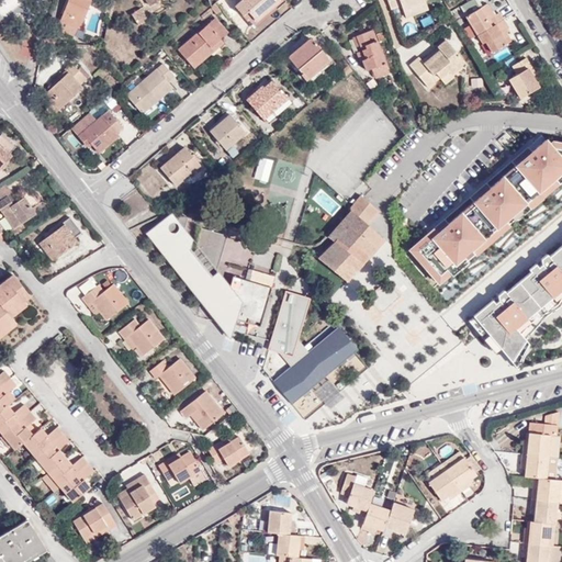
[(68,0),(64,14),(60,21),(80,27),(90,0),(68,0)]
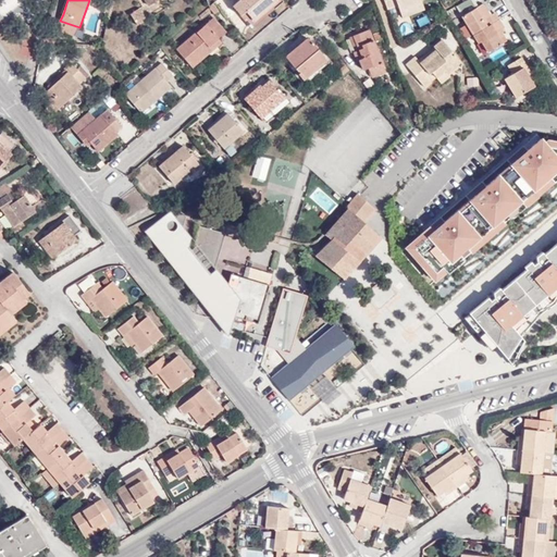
[(236,0),(232,4),(239,14),(245,10),(254,20),(275,0),(236,0)]
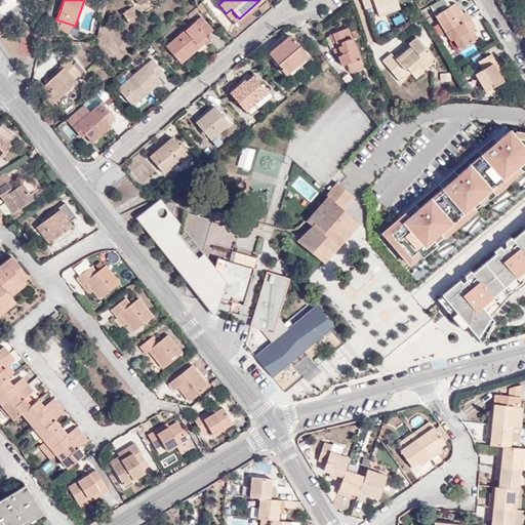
[(361,0),(365,8),(374,4),(376,8),(397,0),(361,0)]
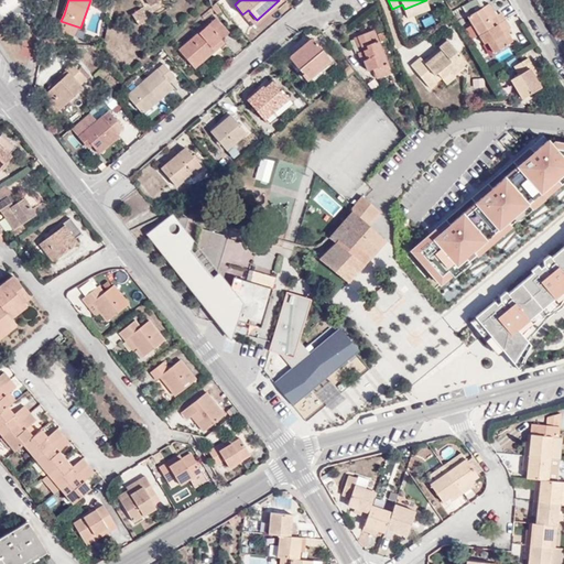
[(430,8),(426,0),(404,9),(408,17),(430,8)]
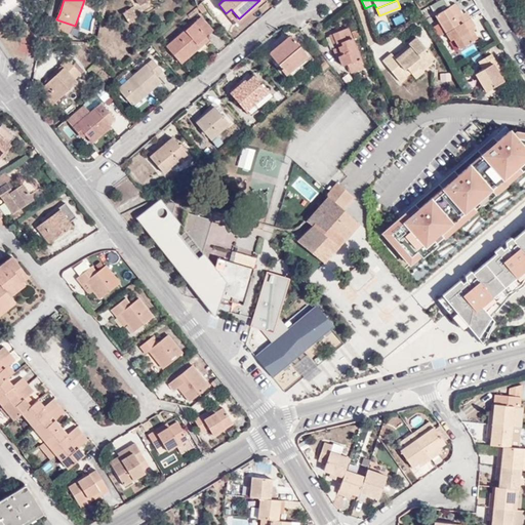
[(454,2),(436,15),(446,32),(470,17),(466,11),(461,13),(454,2)]
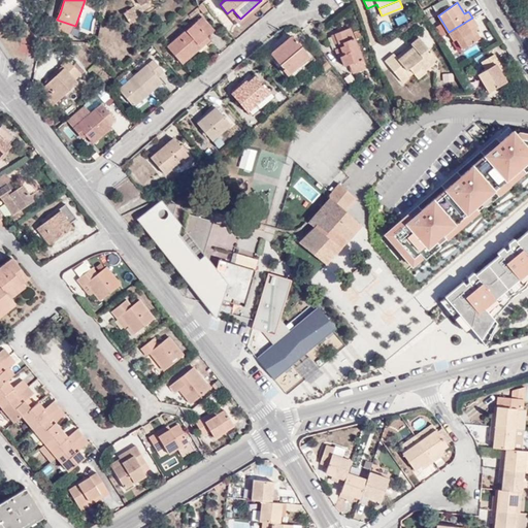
[(202,3),(197,7),(202,13),(207,9),(202,3)]
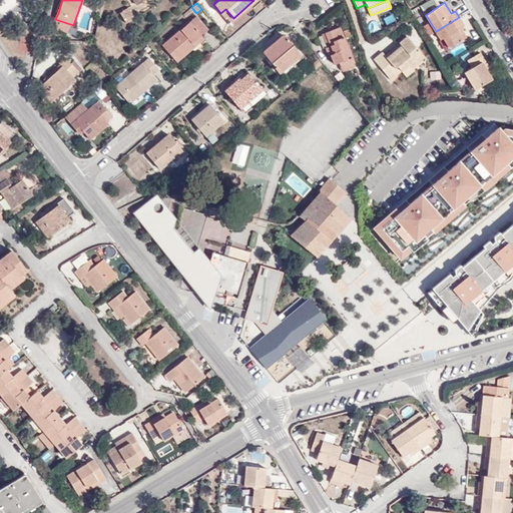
[(135,19),(128,8),(119,13),(126,24),(135,19)]
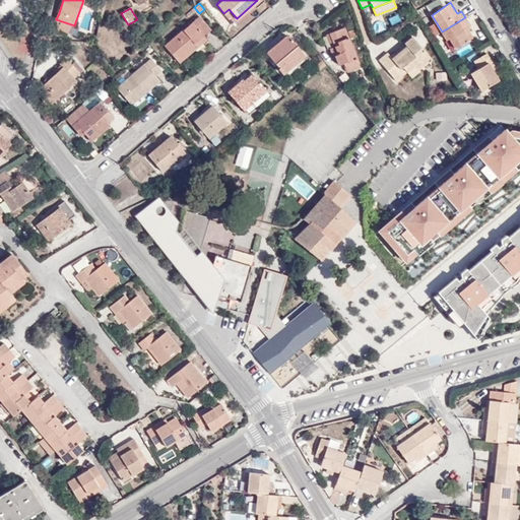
[(223,13),(232,22),(237,18),(229,9),(223,13)]
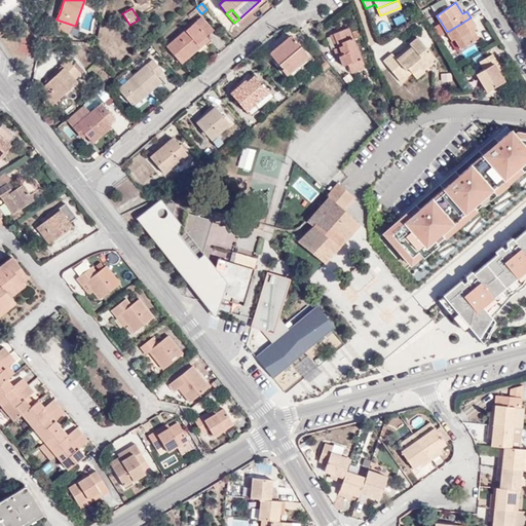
[(166,46),(182,63),(200,47),(197,43),(205,36),(213,29),(201,15),(166,46)]
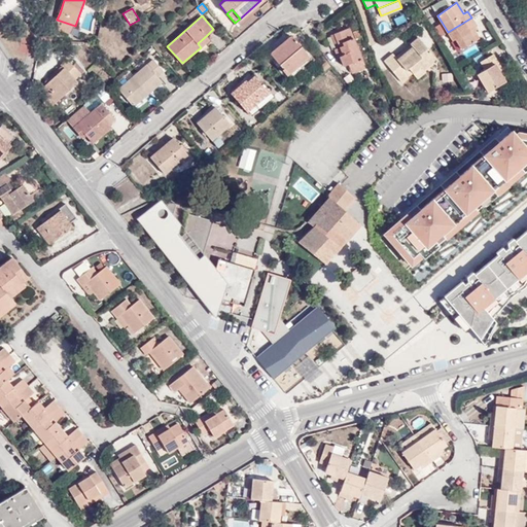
[(472,28),(477,26),(471,18),(448,32),(453,40),(455,38),(461,48),(479,38),(472,28)]
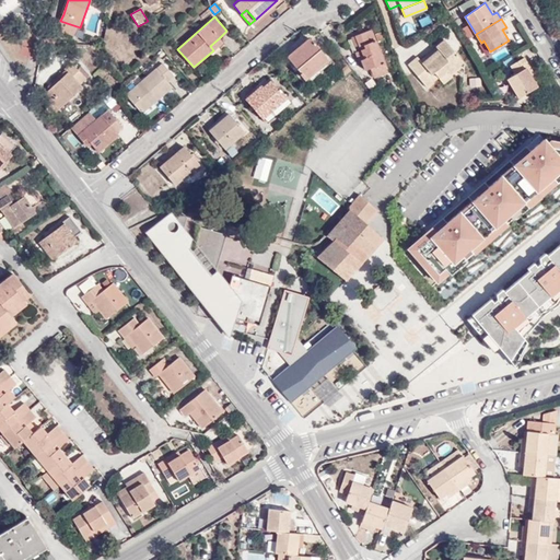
[(466,22),(458,26),(465,38),(473,34),(466,22)]
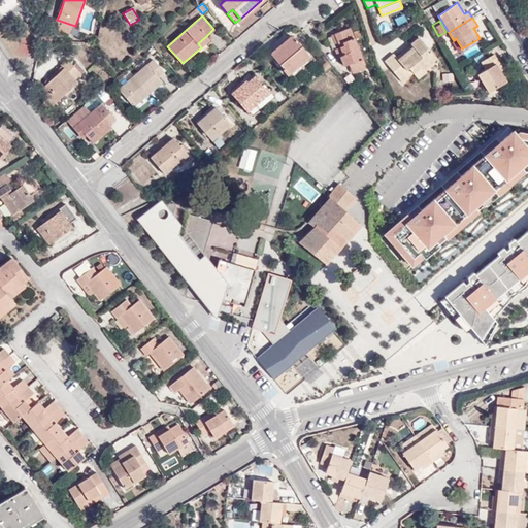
[(365,68),(351,27),(335,33),(339,47),(337,48),(335,48),(338,58),(340,57),(344,66),(350,64),(354,72),(365,68)]
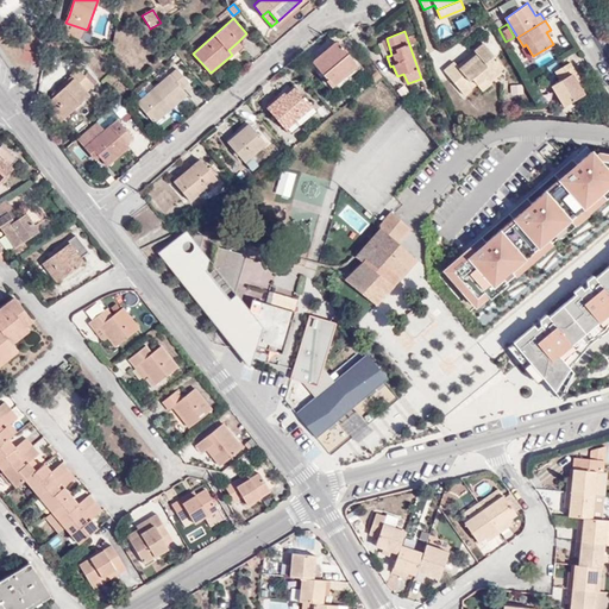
[(476,83),(487,75),(489,79),(503,67),(482,38),(471,45),(475,50),(456,64),(454,61),(444,70),(464,93),(476,83)]
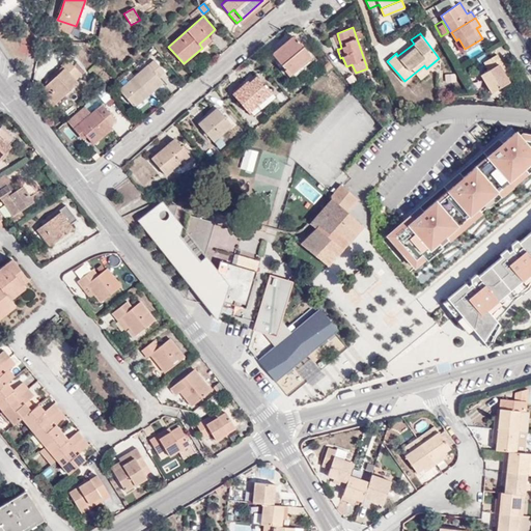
[(299,62),(301,63),(311,55),(294,35),(282,45),(282,47),(280,49),(279,48),(273,53),(285,68),(284,70),(286,73),(299,62)]
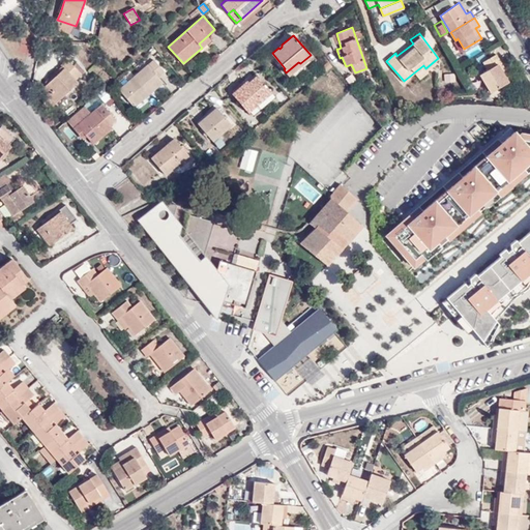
[(202,48),(210,39),(207,36),(199,43),(202,48)]
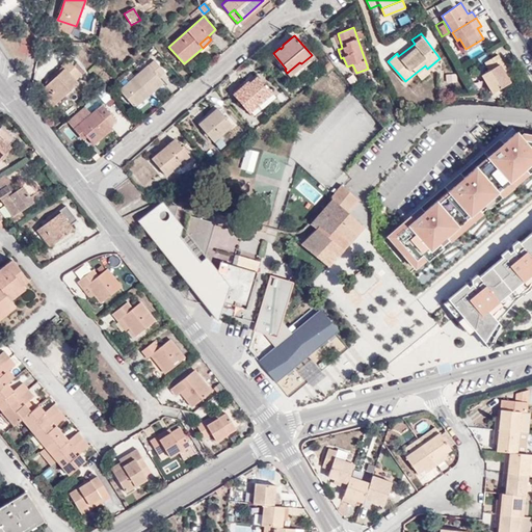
[(508,83),(511,81),(500,64),(503,61),(498,54),(484,62),(489,70),(481,75),(491,92),(508,83)]
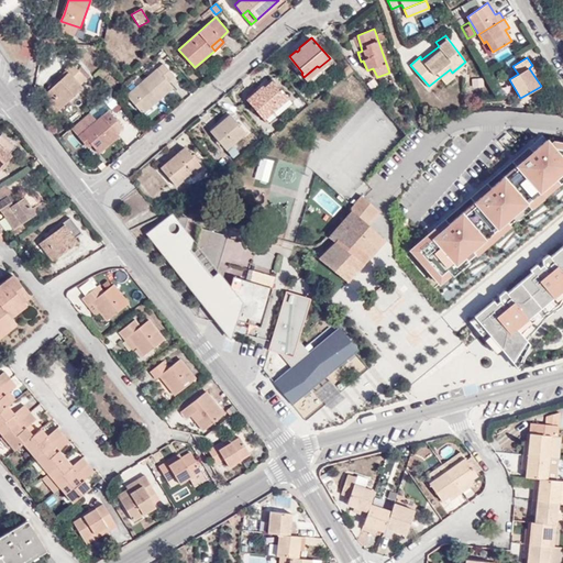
[(306,79),(330,59),(330,58),(319,67),(317,66),(304,77),(306,79)]
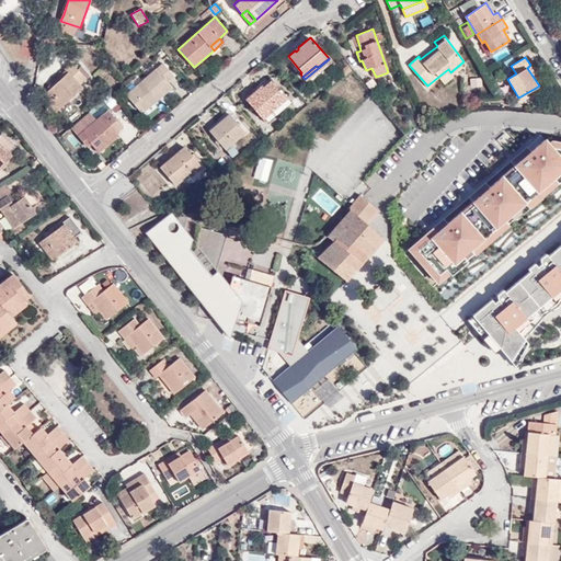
[(159,95),(164,91),(165,92),(172,87),(168,81),(174,76),(163,63),(125,94),(141,113),(160,98),(159,95)]
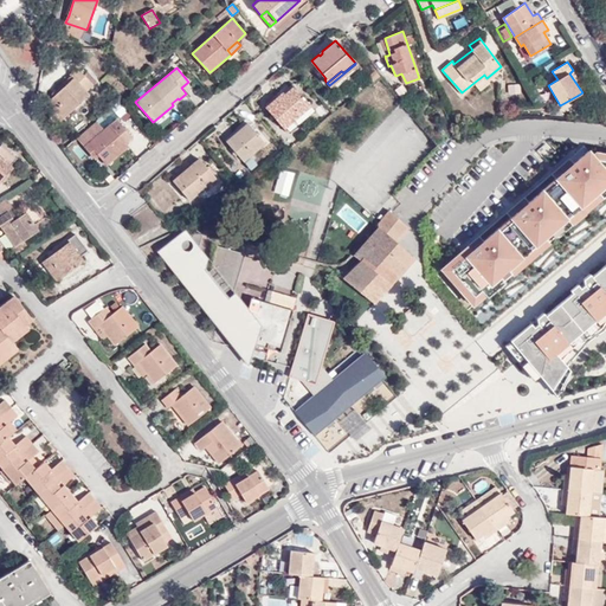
[(84,75),(78,69),(71,76),(73,78),(53,96),(47,102),(56,111),(62,117),(63,116),(89,94),(86,90),(96,81),(88,71),(84,75)]
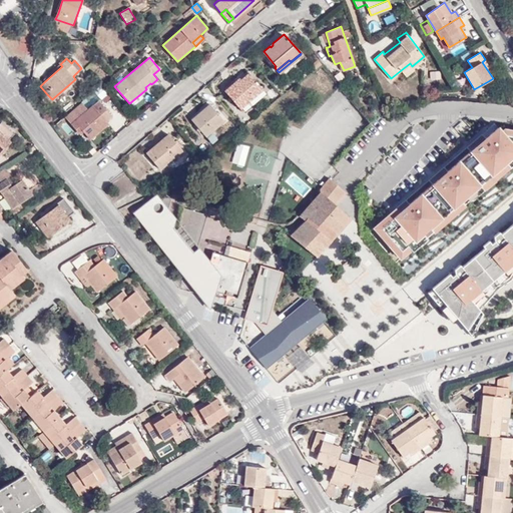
[(485,59),(482,62),(493,78),(495,77),(485,59)]
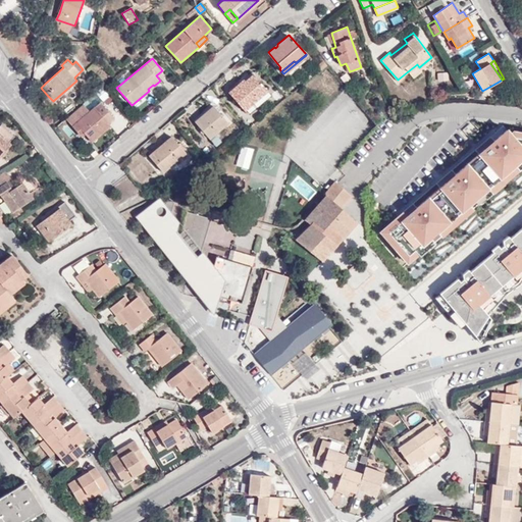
[(61,65),(45,81),(46,83),(63,67),(61,65)]
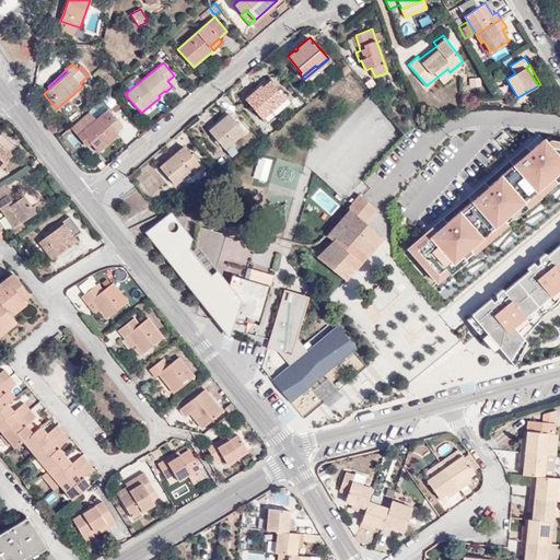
[(271,79),(270,78),(255,90),(257,92),(271,79)]
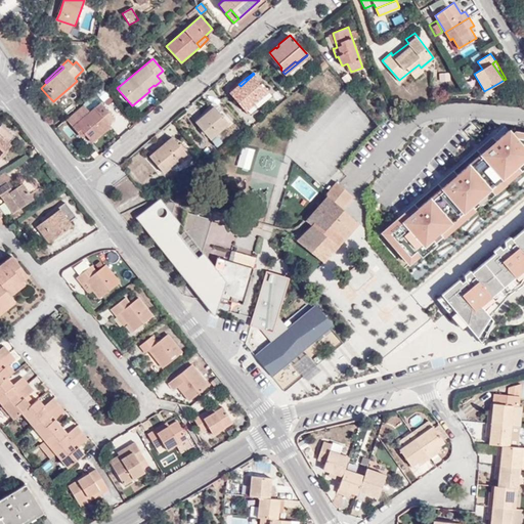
[(246,111),(268,90),(254,74),(241,86),(238,84),(229,92),(246,111)]
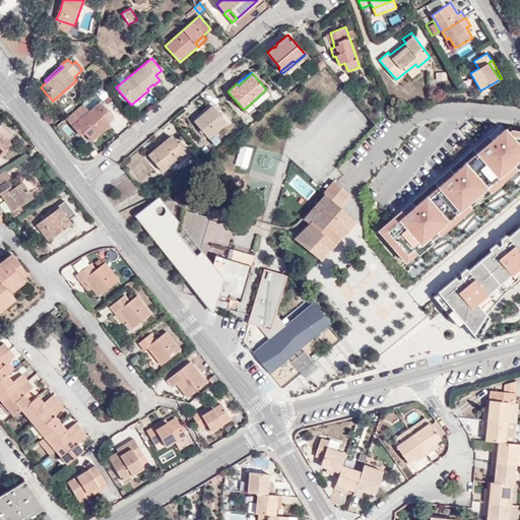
[(51,107),(56,103),(54,100),(53,101),(48,95),(44,100),(51,107)]
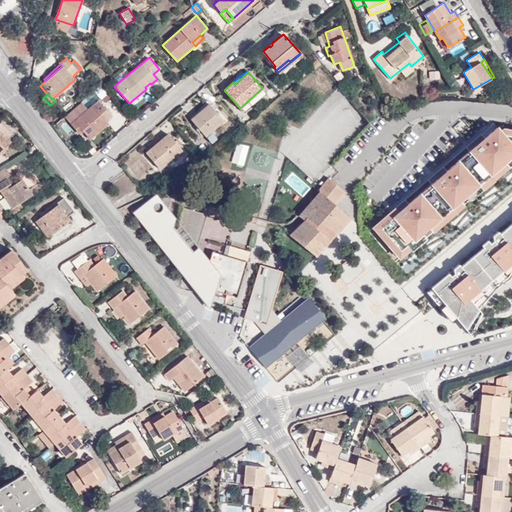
[(98,100),(71,123),(75,128),(79,125),(83,131),(90,139),(103,128),(101,125),(106,120),(112,115),(98,100)]
